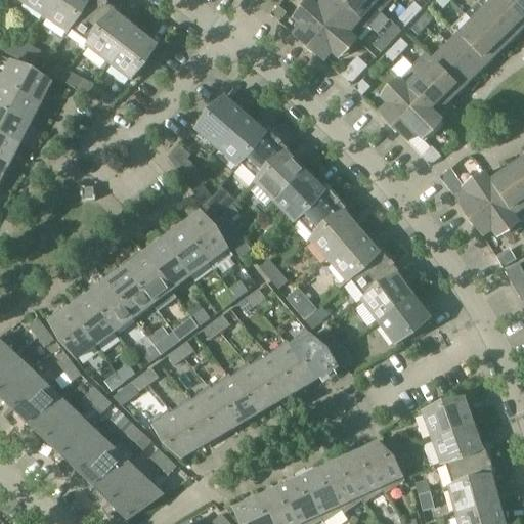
[(25,0),(24,0),(23,0),(22,2),(45,17),(56,0),(25,0)]
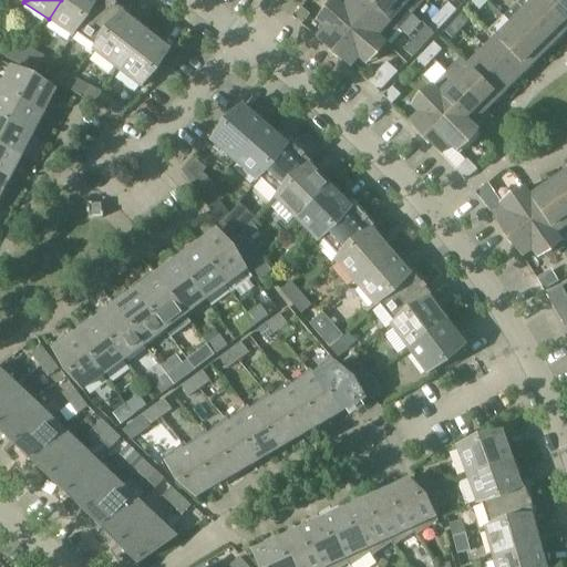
[(61,0),(49,19),(75,35),(76,33),(75,32),(96,0),(61,0)]
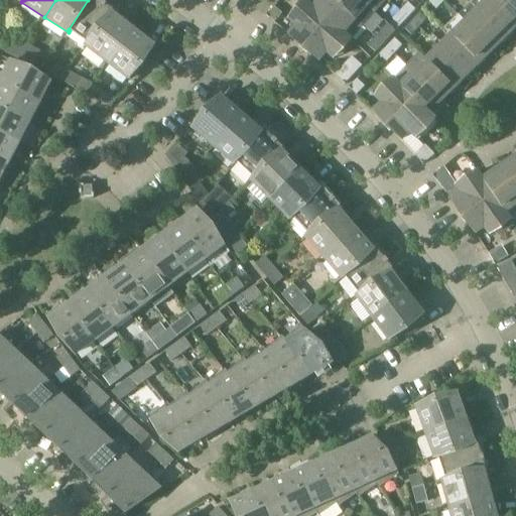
[(100,0),(88,0),(69,29),(70,30),(88,43),(90,44),(111,15),(115,18),(118,13),(115,11),(107,5),(108,5),(104,2),(100,0)]
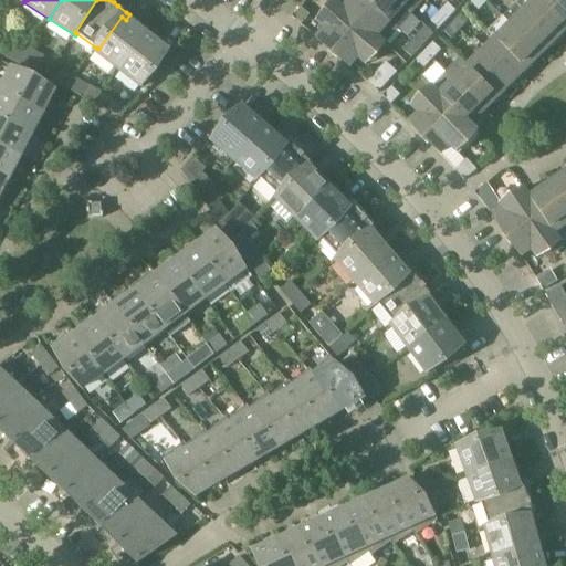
[(334,53),(360,22),(344,8),(345,8),(336,0),(317,22),(325,29),(317,39),(334,53)]
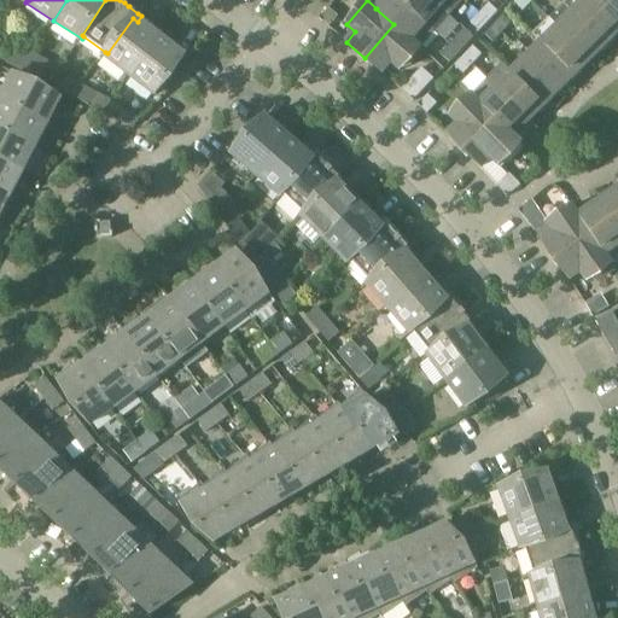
[(421,47),(436,31),(398,0),(383,0),(377,9),(375,9),(394,24),(420,48),(421,47)]
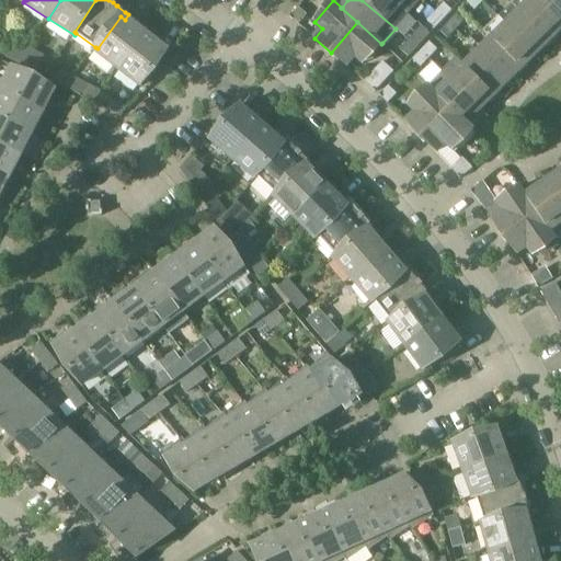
[(409,14),(391,0),(362,0),(396,29),(409,14)]
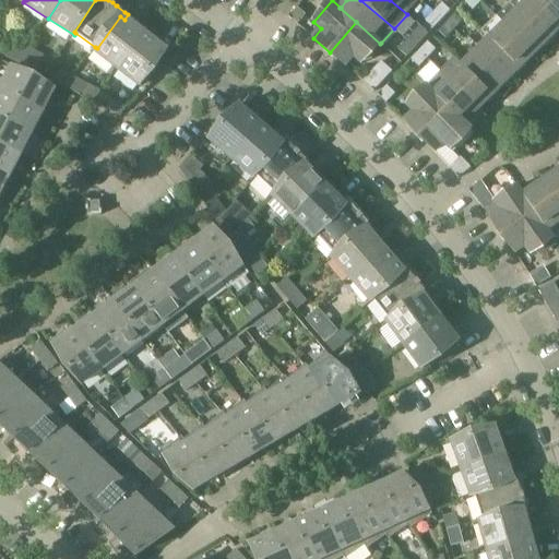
[(390,0),(407,14),(418,0),(390,0)]
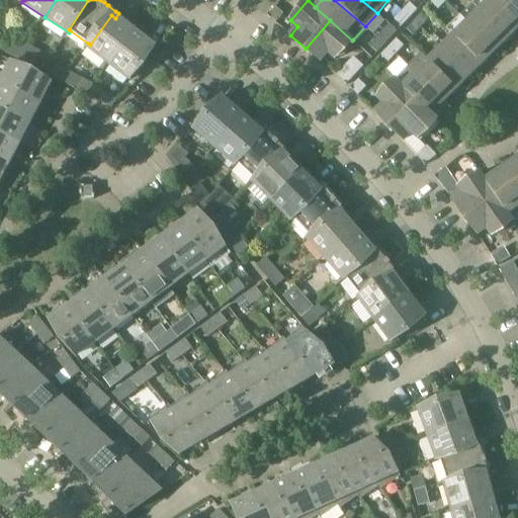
[(439,9),(446,2),(444,0),(433,0),(431,2),(439,9)]
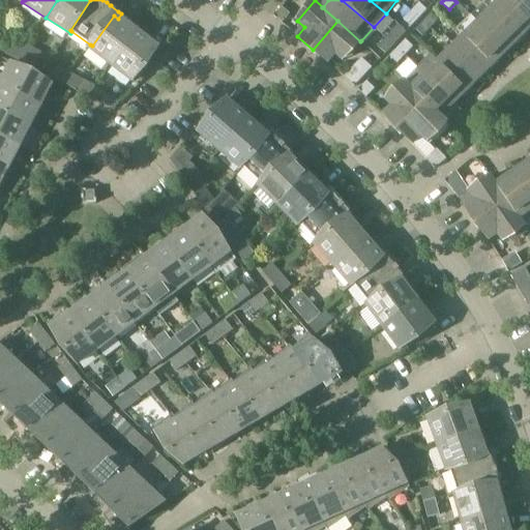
[(520,39),(529,29),(529,23),(507,0),(487,0),(483,3),(491,10),(520,39)]
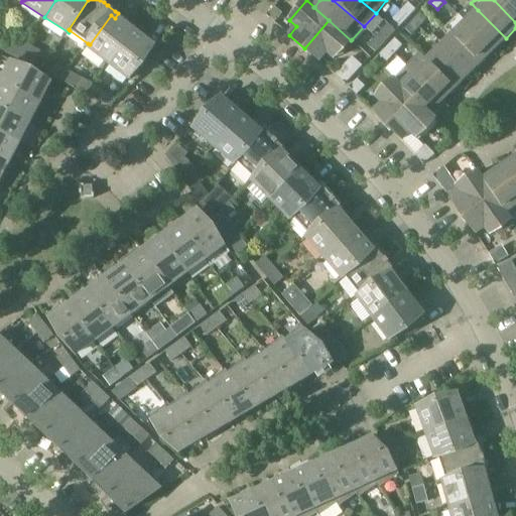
[(515,0),(494,0),(515,22),(515,0)]
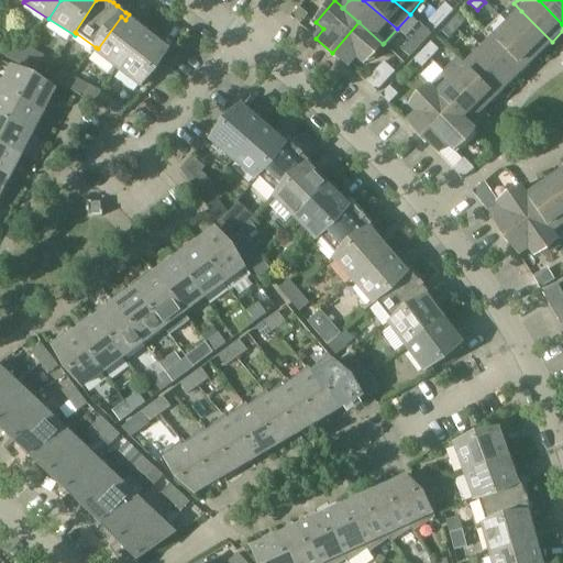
[(445,3),(438,12),(445,20),(453,11),(445,3)]
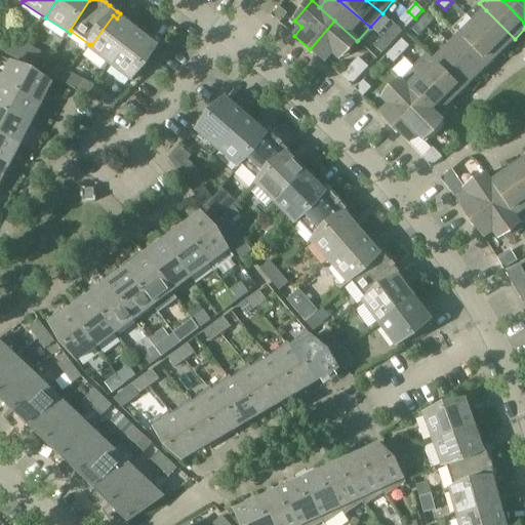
[(501,52),(515,39),(486,10),(479,3),(478,3),(466,15),(473,23),(501,52)]
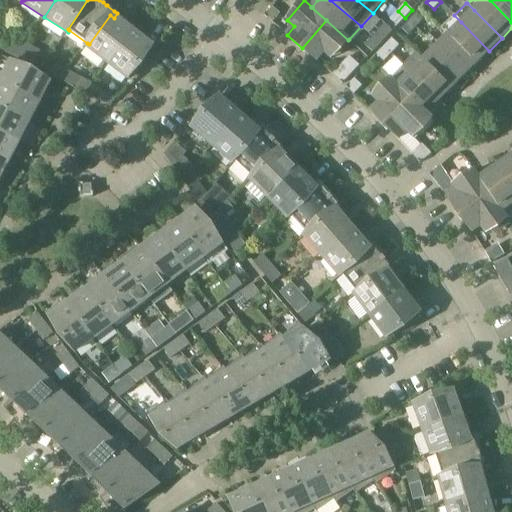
[(280,14),(272,7),(264,16),(272,22),(280,14)]
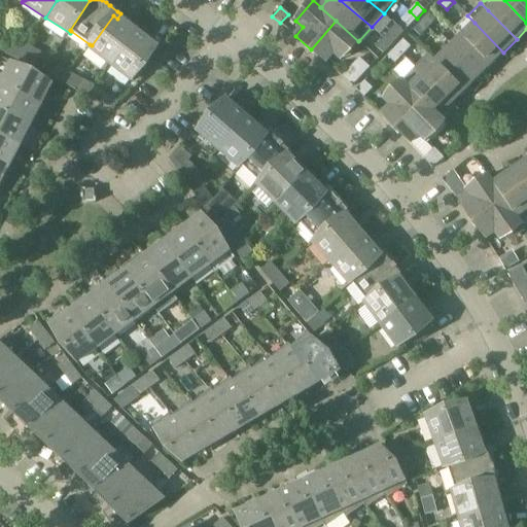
[(417,19),(410,11),(401,20),(409,27),(417,19)]
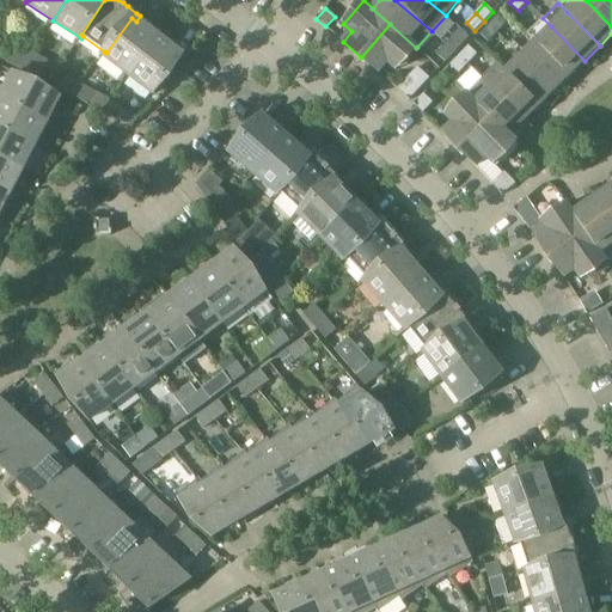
[(489,25),(497,34),(507,24),(499,16),(489,25)]
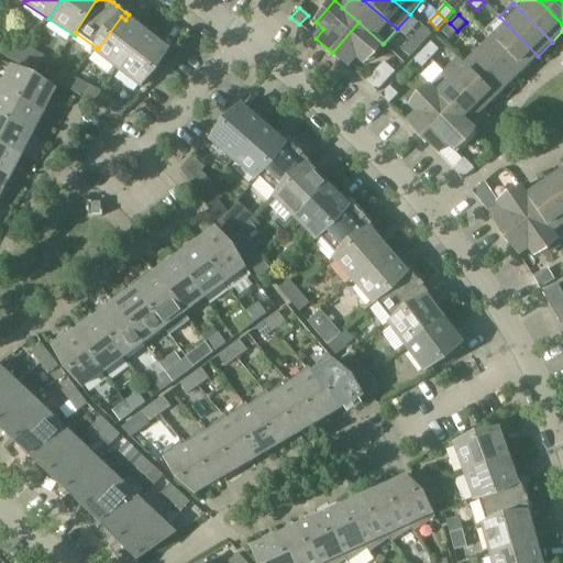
[(95,50),(119,68),(145,34),(135,26),(134,28),(125,20),(121,17),(98,48),(96,47),(95,50)]
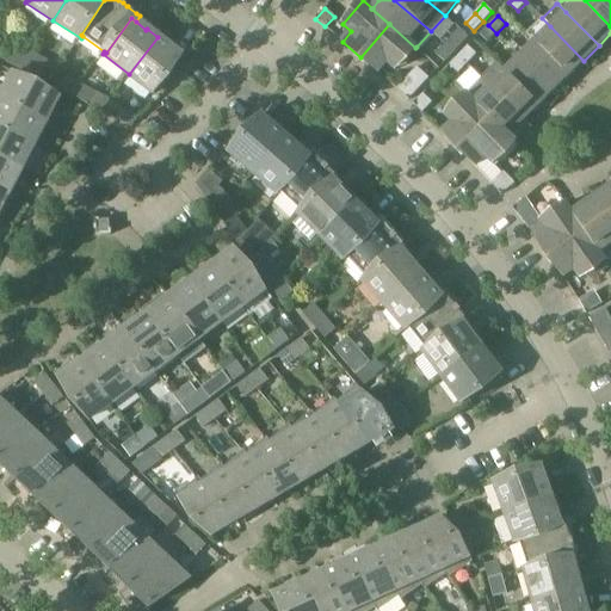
[(526,34),(535,43),(536,42),(568,75),(584,61),(550,26),(542,18),(526,34)]
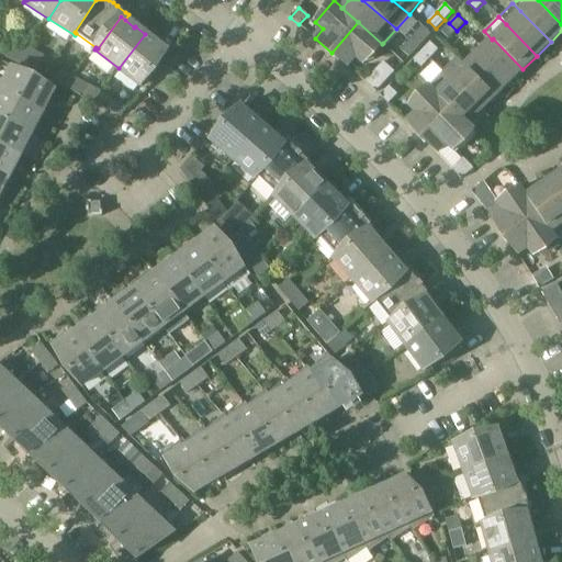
[(382,44),(358,22),(332,53),(348,67),(356,57),(364,65),(382,44)]
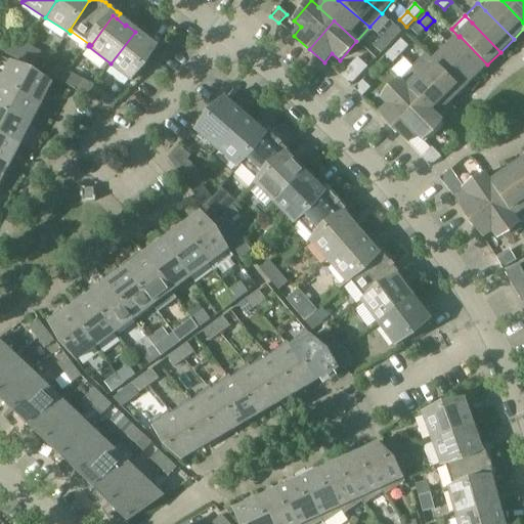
[(419,37),(426,29),(419,22),(410,30),(419,37)]
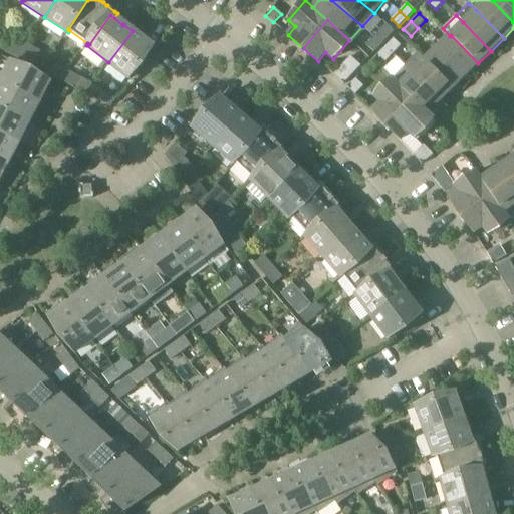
[(381,29),(374,37),(381,44),(390,36),(394,32),(386,25),(381,29)]
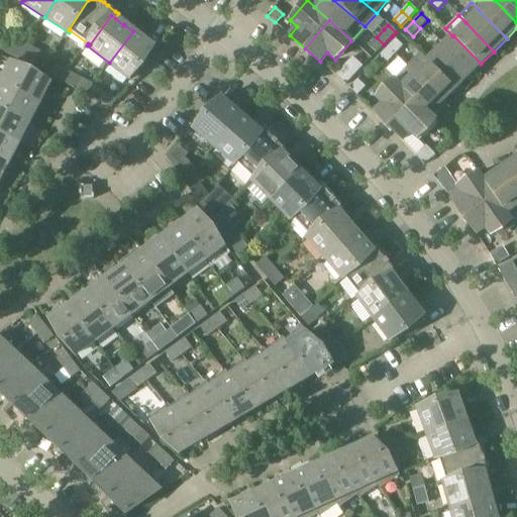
[(146,41),(133,31),(109,63),(130,80),(154,48),(145,42),(146,41)]
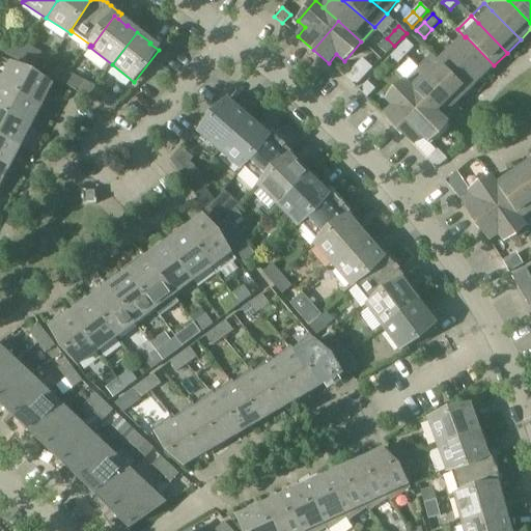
[(494,65),(466,36),(465,37),(452,50),(480,79),(494,65)]
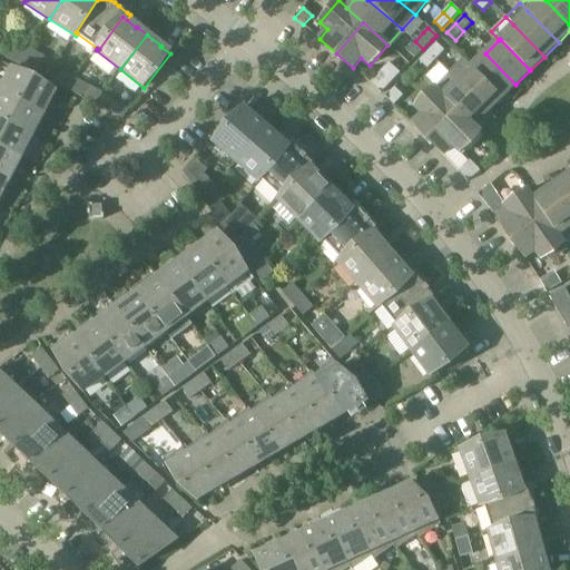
[(415,58),(423,49),(415,41),(406,50),(415,58)]
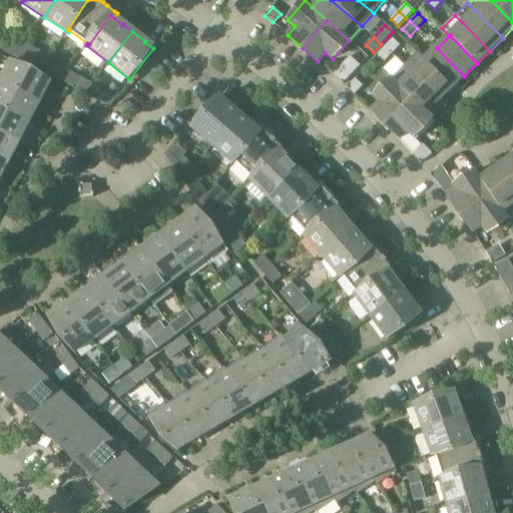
[(393,39),(385,47),(393,54),(400,46),(393,39)]
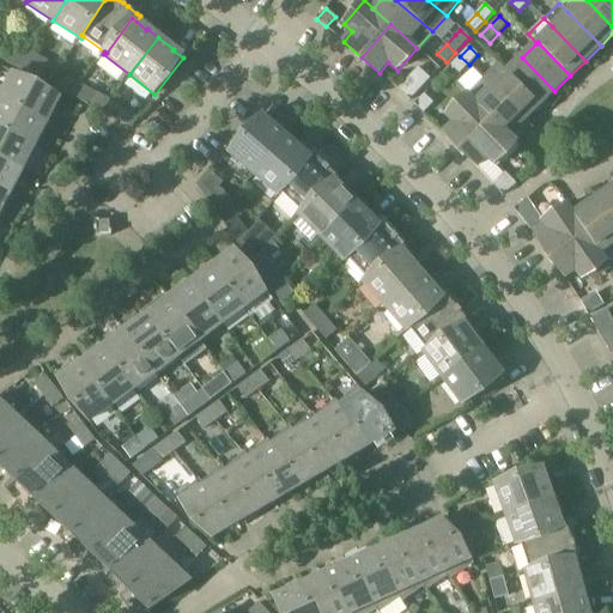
[(29,58),(12,48),(5,61),(22,71),(29,58)]
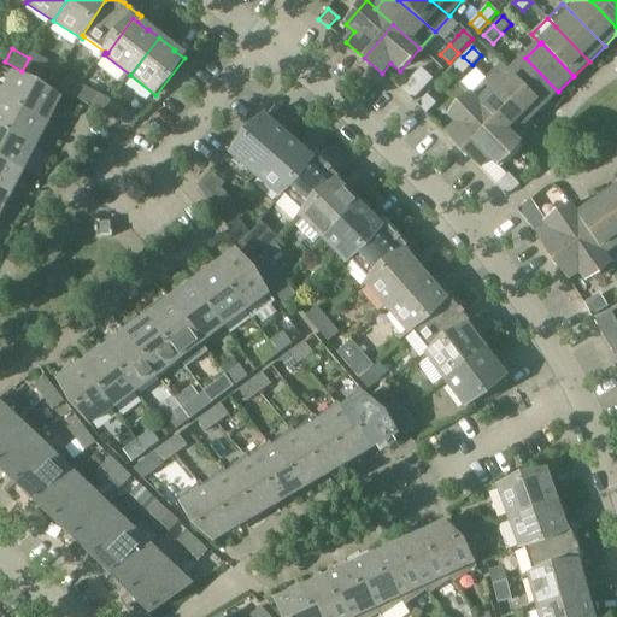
[(454,66),(463,75),(472,65),(463,57),(454,66)]
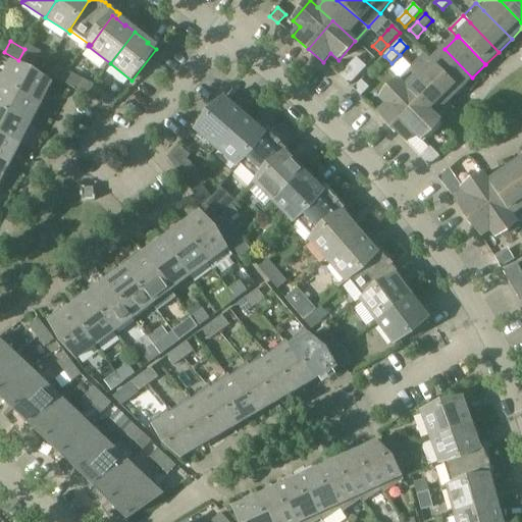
[(39,56),(24,49),(18,60),(33,67),(39,56)]
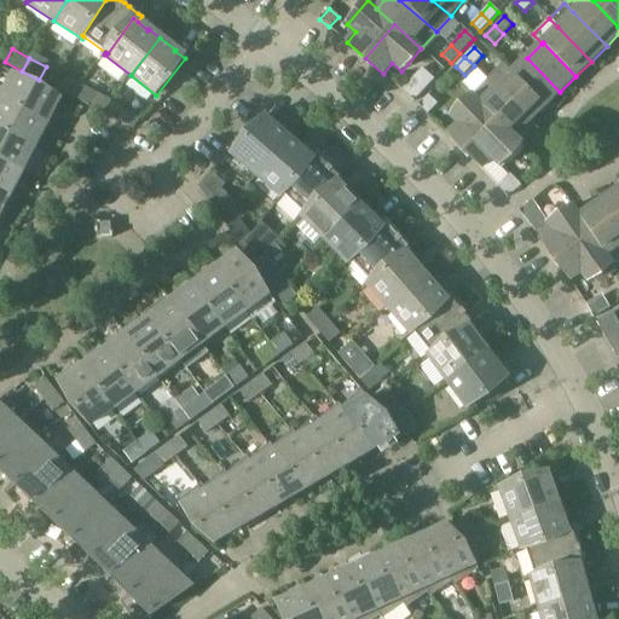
[(545,106),(560,92),(527,58),(512,73),(545,106)]
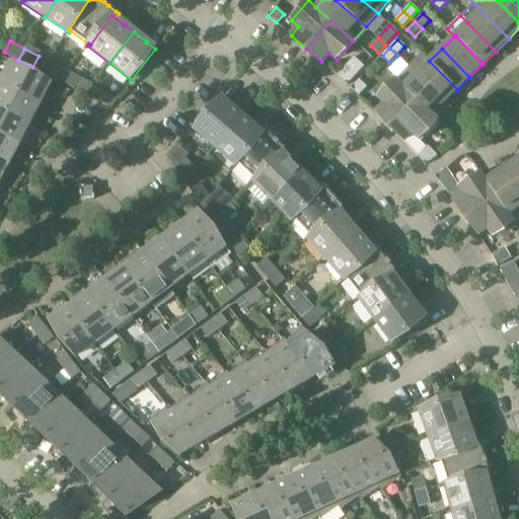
[(409,67),(416,74),(444,102),(457,89),(429,61),(422,54),(409,67)]
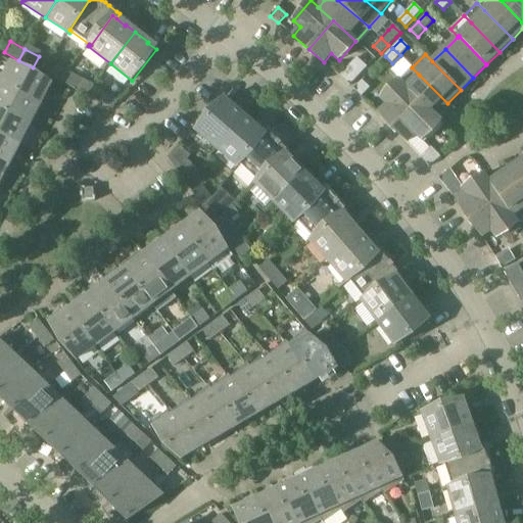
[(357,57),(339,76),(349,86),(368,67),(357,57)]
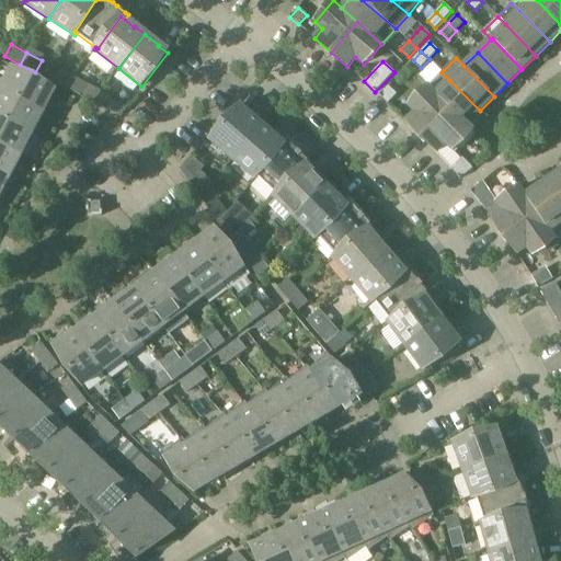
[(14,67),(2,91),(39,110),(41,109),(53,93),(55,89),(14,67)]
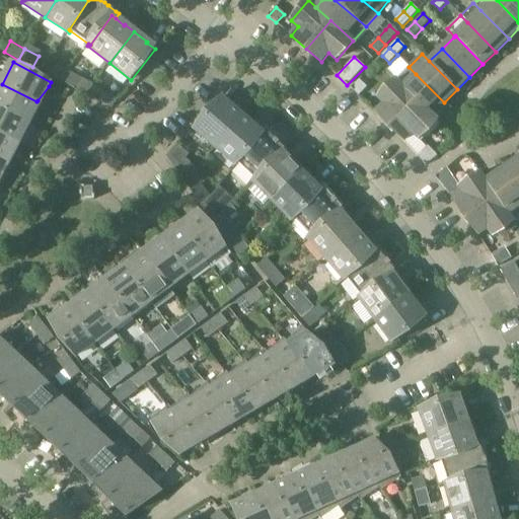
[(51,76),(62,82),(68,71),(57,65),(51,76)]
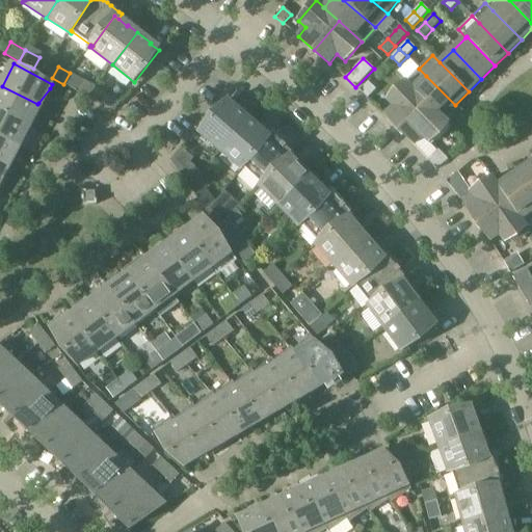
[(413,88),(427,103),(442,117),(443,117),(455,105),(426,76),(419,69),(406,81),(414,88),(413,88)]
